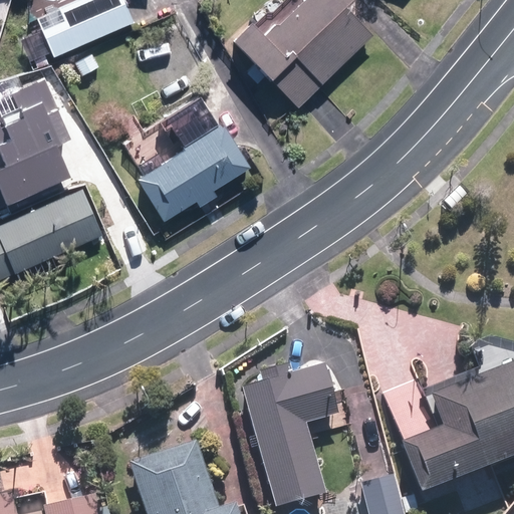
[(58,53),(136,21),(126,0),(75,0),(42,14),(58,53)]
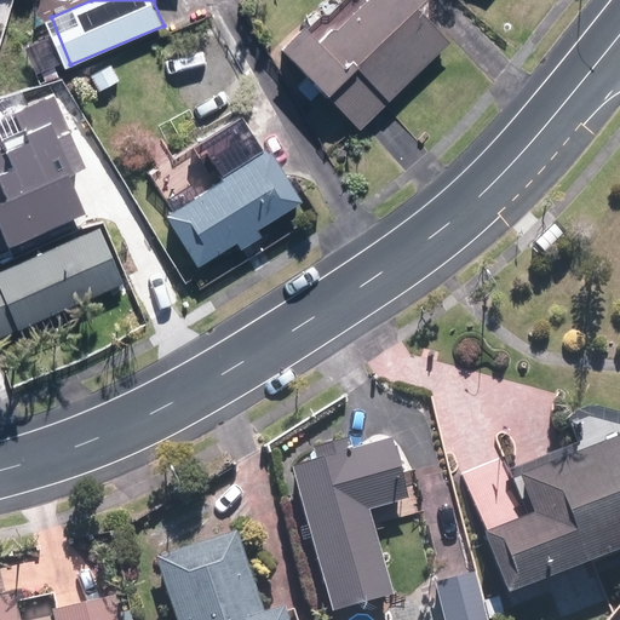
[(283,45),(363,127),(454,40),(419,4),(423,0),(357,0),(322,35),(309,22),(283,45)]
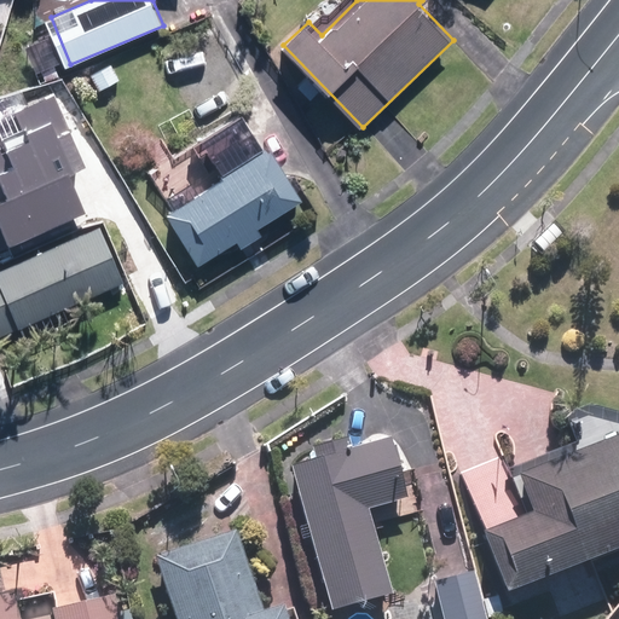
[(273,145),(169,209),(202,261),(306,197),(273,145)]
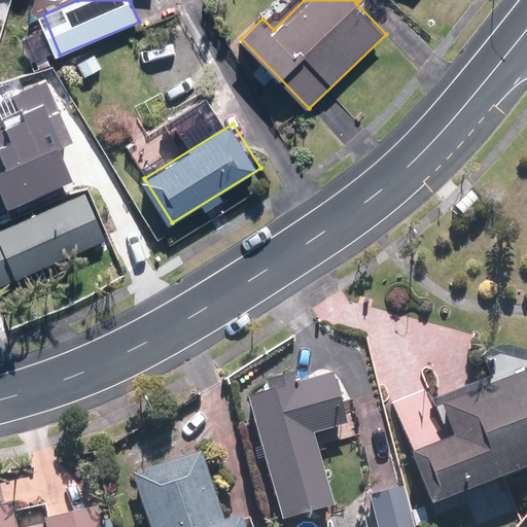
[(89,189),(0,226),(0,285),(110,239),(89,189)]
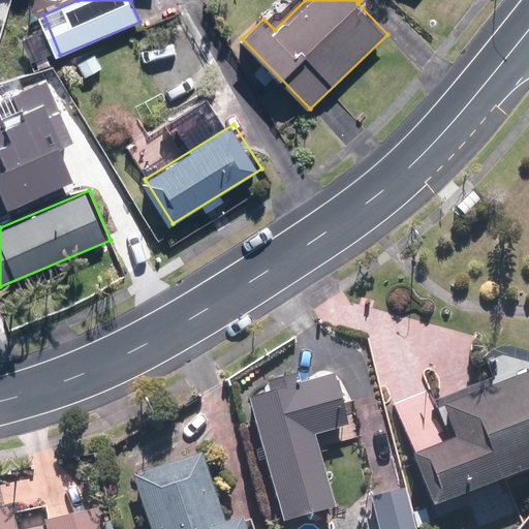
[(414,453),(435,504),(528,466),(528,369),(445,403),(459,435),(414,453)]
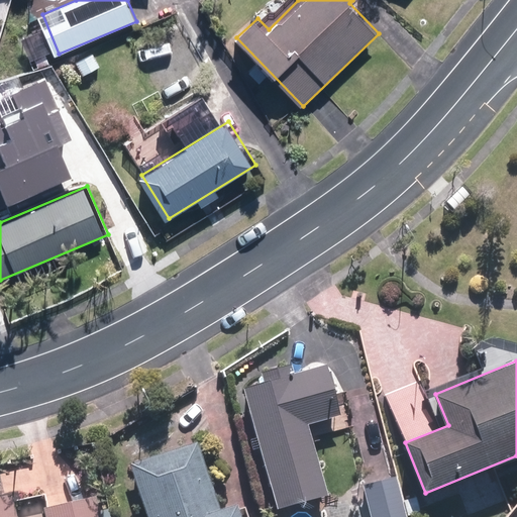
[(244,387),(278,509),(329,496),(310,424),(341,416),(327,365),(295,374),(293,364),(263,372),(265,382),(244,387)]
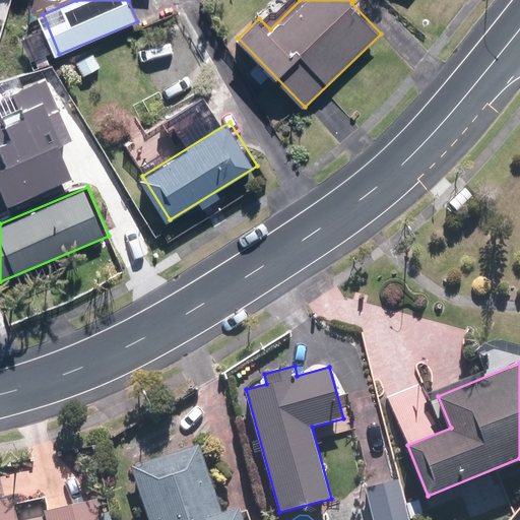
[(246,519),(241,504),(223,510),(202,443),(131,466),(148,519),(246,519)]
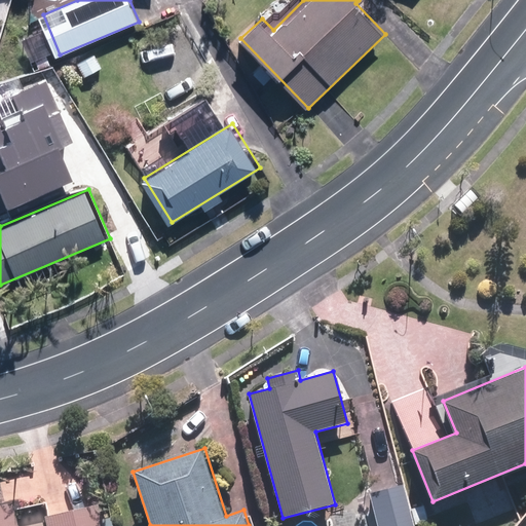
[(377,525),(414,525),(405,485),(369,494),(377,525)]
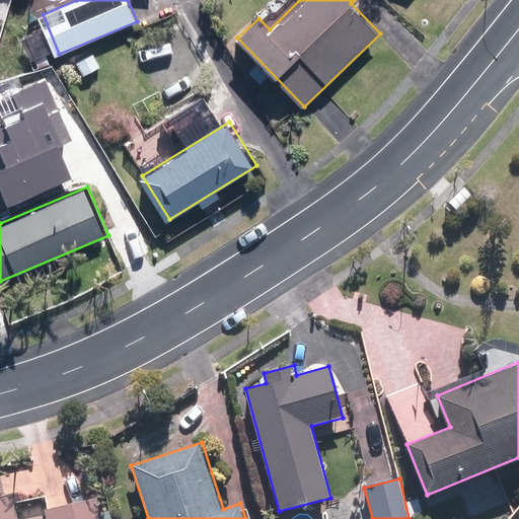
[(18,518),(13,495),(0,498),(0,518),(102,518),(97,498),(46,509),(48,518),(18,518)]
